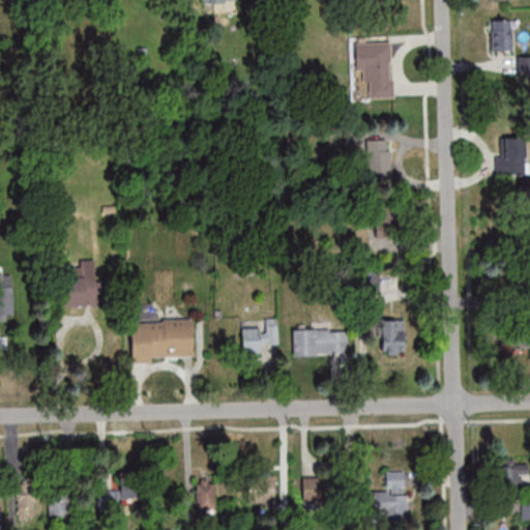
[(511,51),(511,20),(492,20),(492,51),(511,51)]
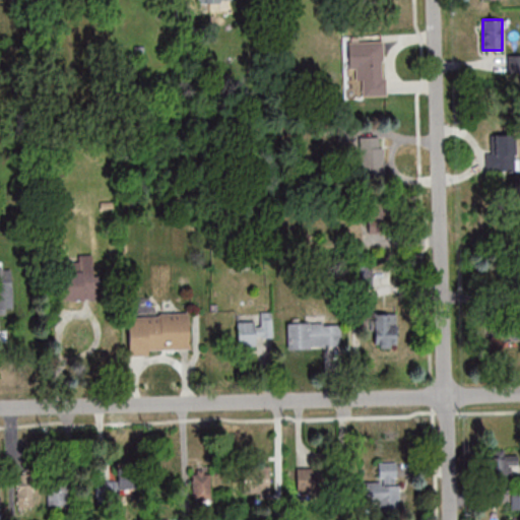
[(348,70),(360,70),(360,95),(385,95),(385,41),(348,42),(348,70)]
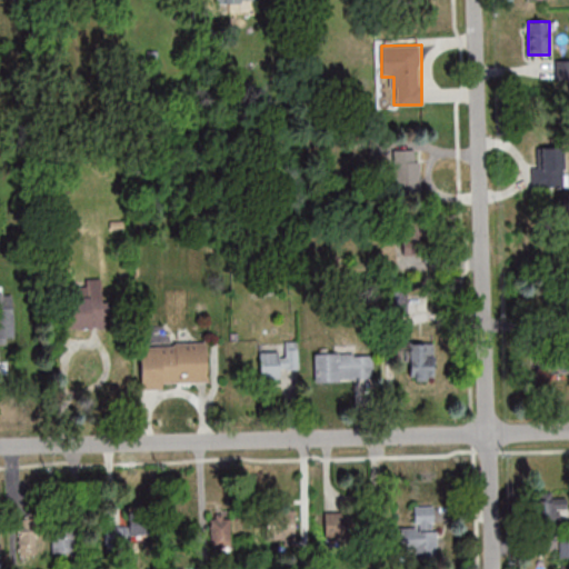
[(563,148),(535,148),(535,186),(563,186),(563,148)]
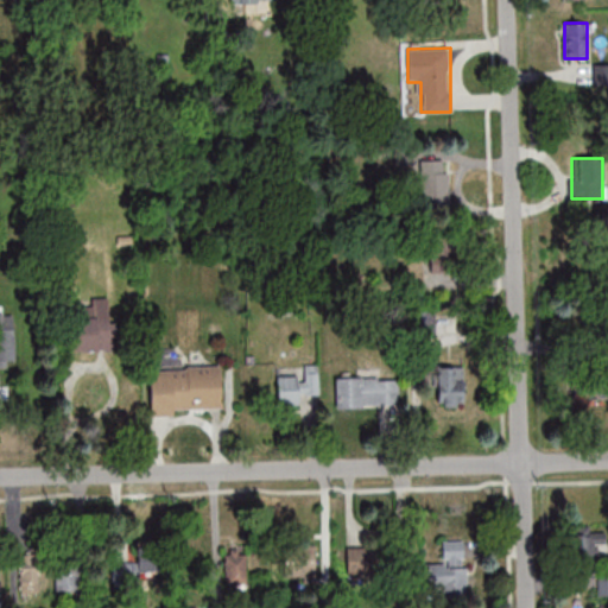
[(447,209),(447,160),(420,160),(420,209),(447,209)]
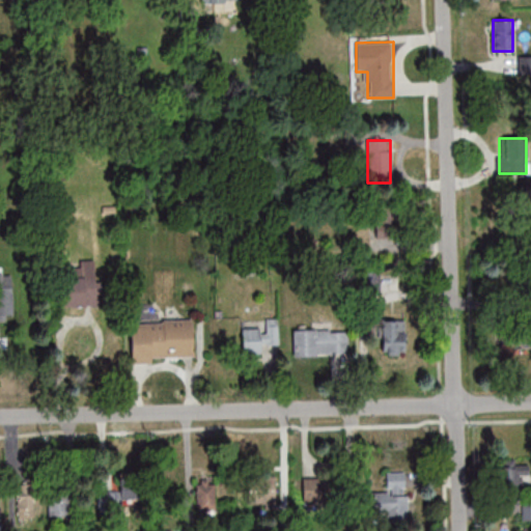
[(389,210),(378,207),(375,220),(387,221),(389,210)]
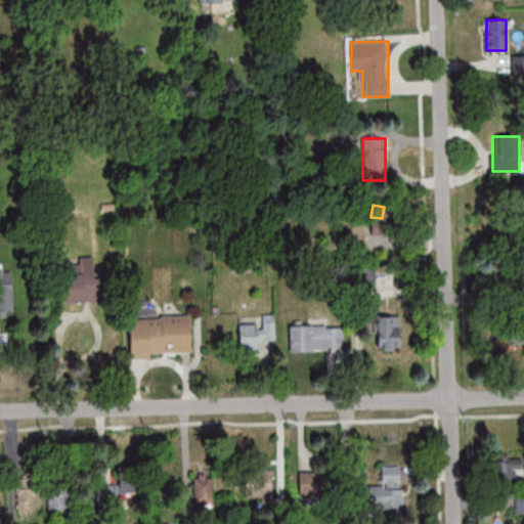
[(357,287),(374,287),(374,266),(357,266),(357,287)]
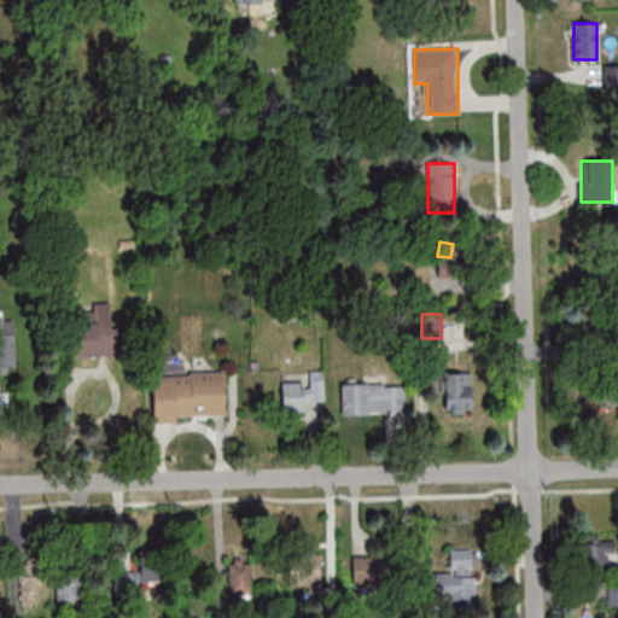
[(0,366),(13,367),(13,319),(0,319),(0,366)]
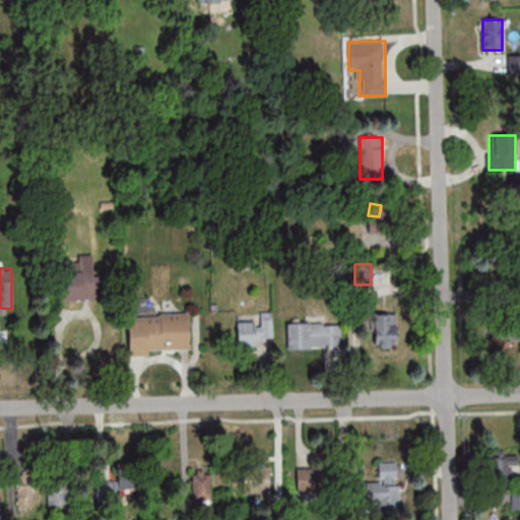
[(57,300),(99,300),(99,272),(57,272),(57,300)]
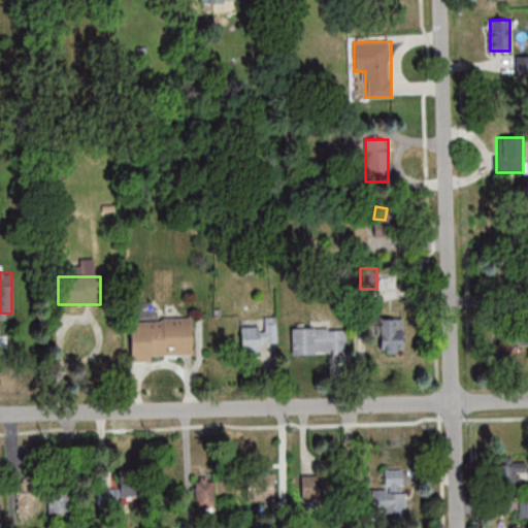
[(527,344),(527,312),(497,314),(499,347),(527,344)]
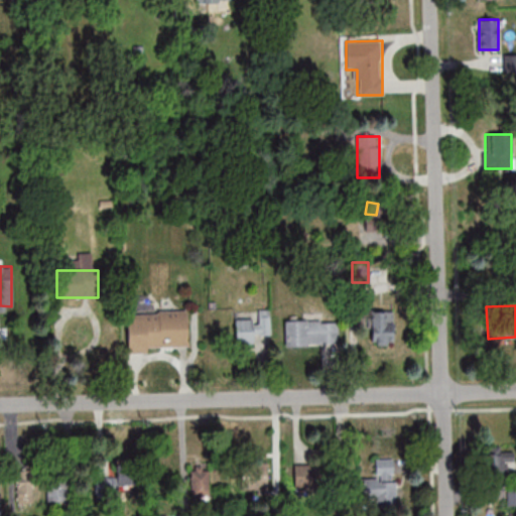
[(254,334),(270,334),(269,309),(259,309),(259,319),(235,319),(235,344),(254,344),(254,334)]
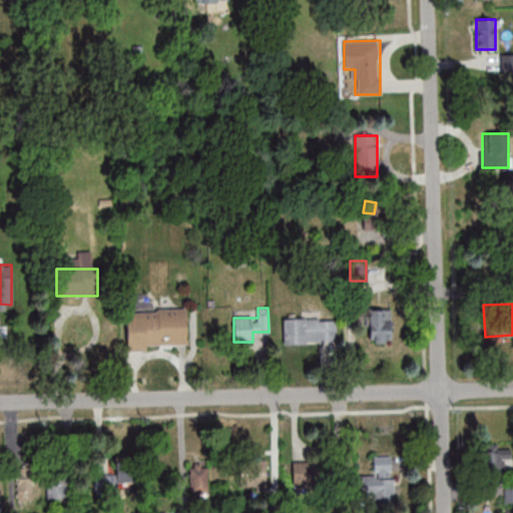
[(146,351),(146,345),(186,344),(186,309),(126,310),(127,351),(146,351)]
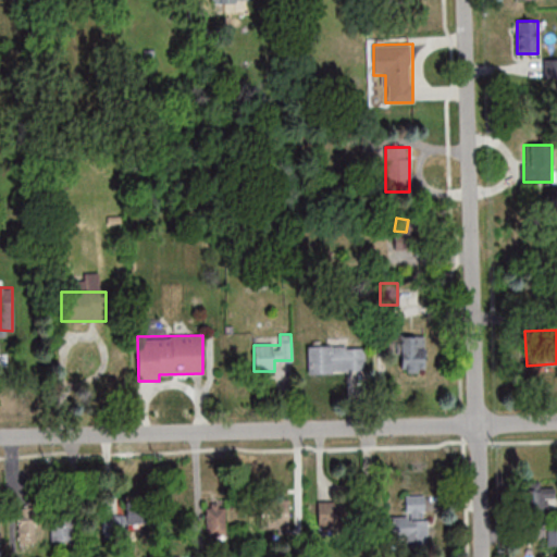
[(400,335),(400,371),(426,371),(426,335),(400,335)]
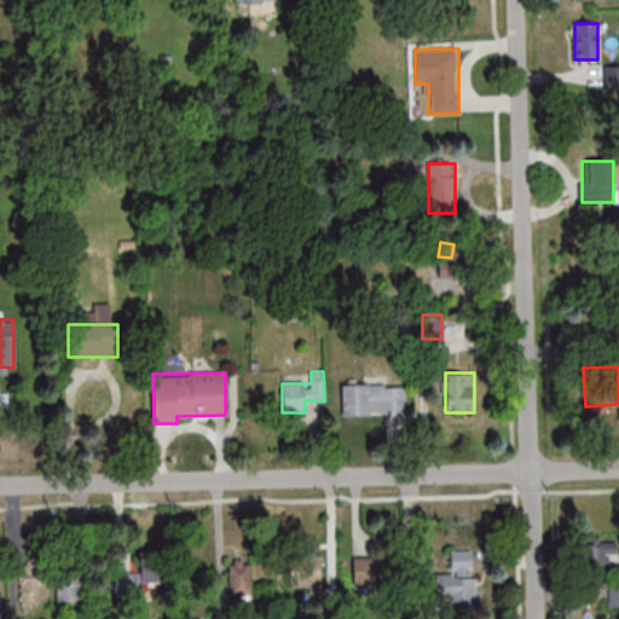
[(342,383),(342,415),(405,415),(405,383),(342,383)]
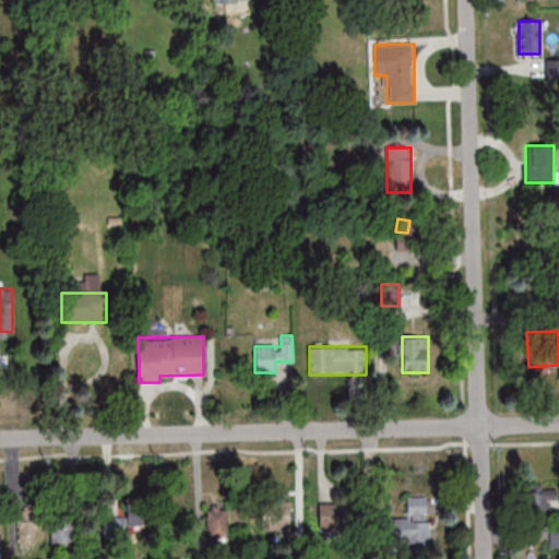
[(558,516),(558,484),(531,484),(531,516),(558,516)]
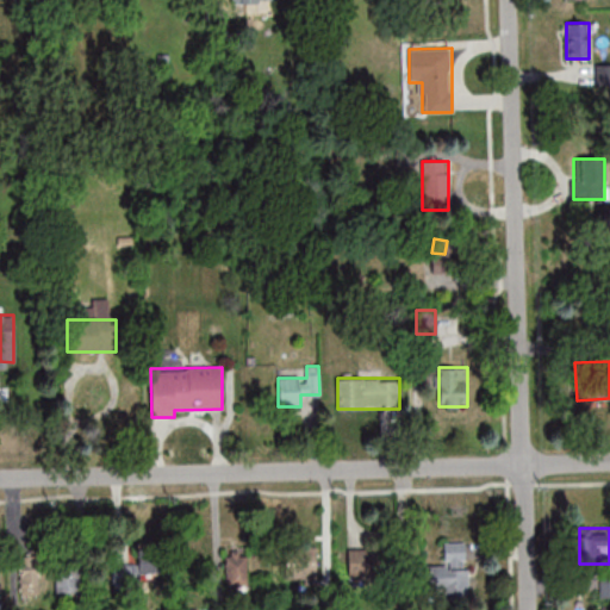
[(467,541),(442,541),(442,566),(427,566),(427,587),(442,587),(442,599),(467,599),(467,541)]
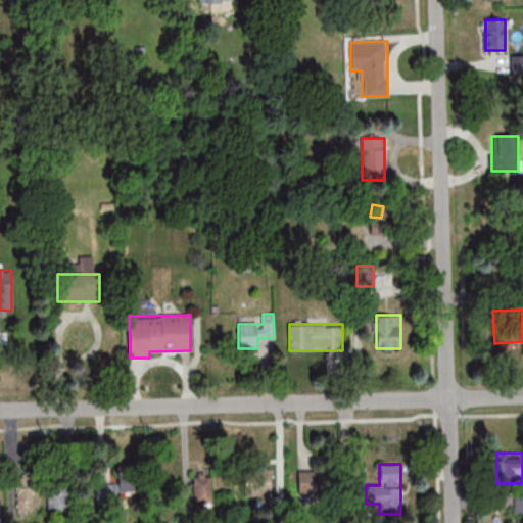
[(298,472),(298,492),(347,492),(346,471),(298,472)]
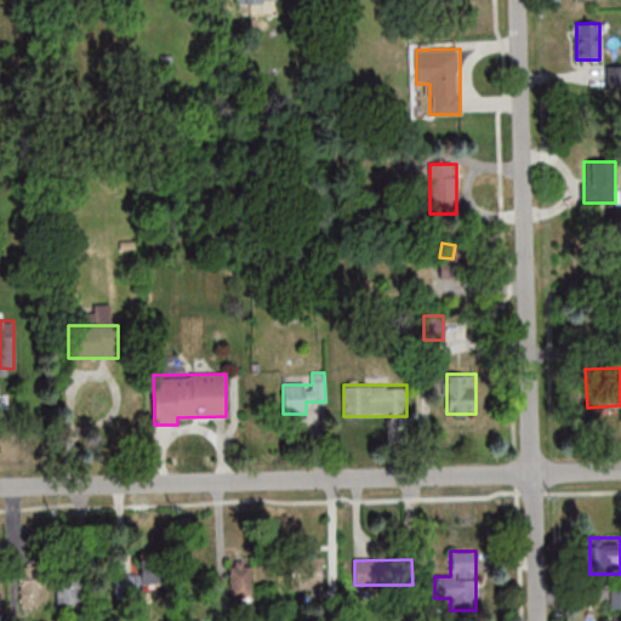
[(251,598),(251,564),(229,565),(229,598),(251,598)]
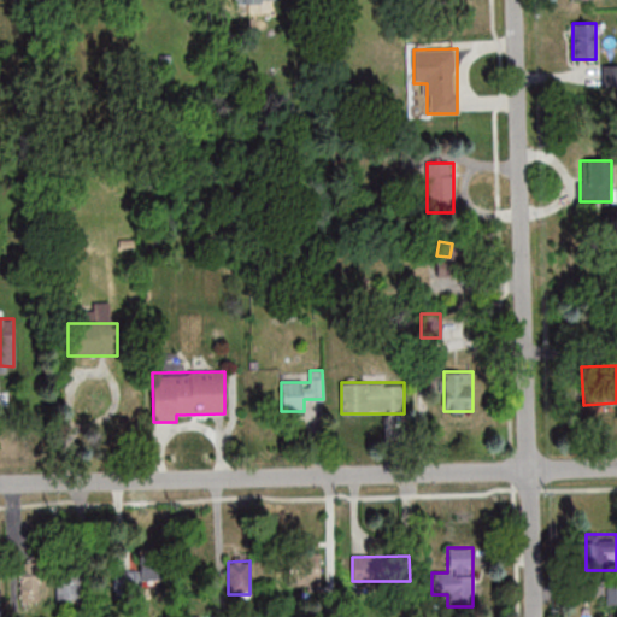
[(318,586),(318,560),(287,560),(287,586),(318,586)]
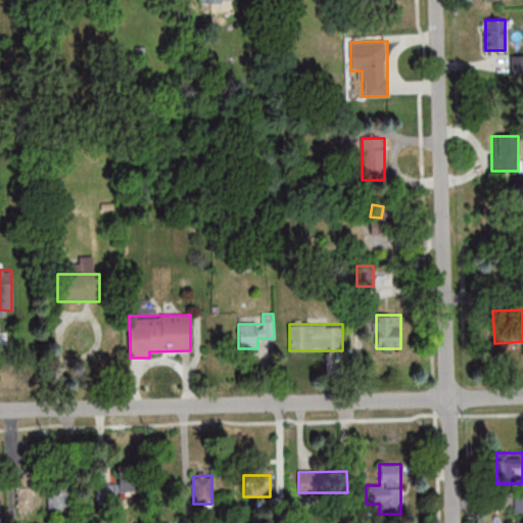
[(68,508),(68,481),(48,481),(48,508),(68,508)]
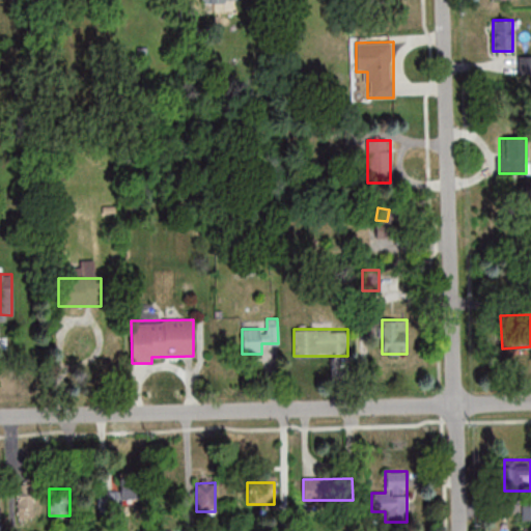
[(99,491),(99,511),(134,511),(134,491),(99,491)]
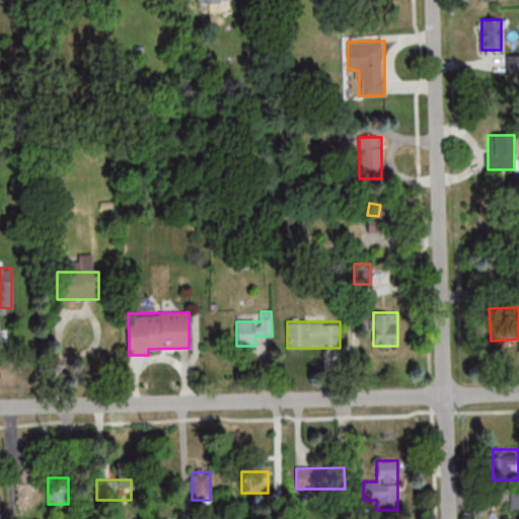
[(33,482),(17,482),(17,509),(33,509),(33,482)]
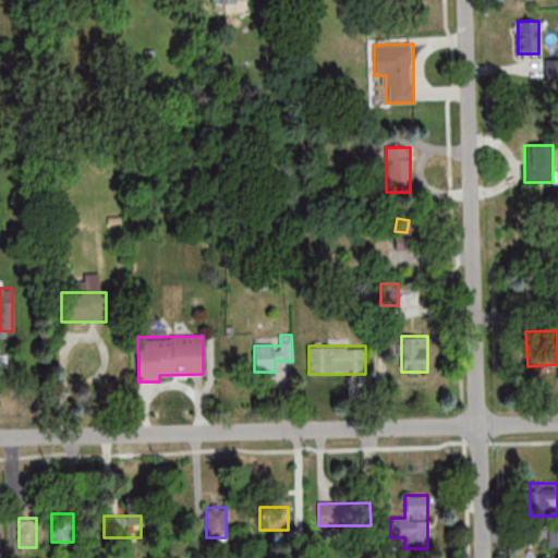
[(557,528),(548,529),(548,546),(557,546),(557,528)]
